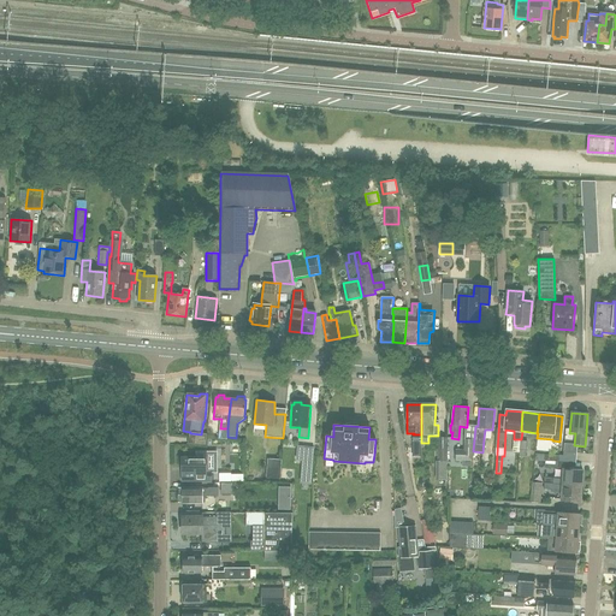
[(473,451),(475,426),(467,425),(467,427),(466,427),(465,439),(463,450),(455,450),(455,461),(472,461),(473,451)]
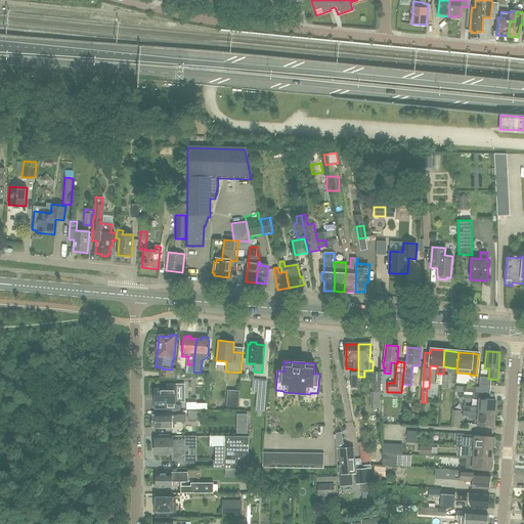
[(373,393),(376,393),(381,392),(381,372),(372,372),(373,393)]
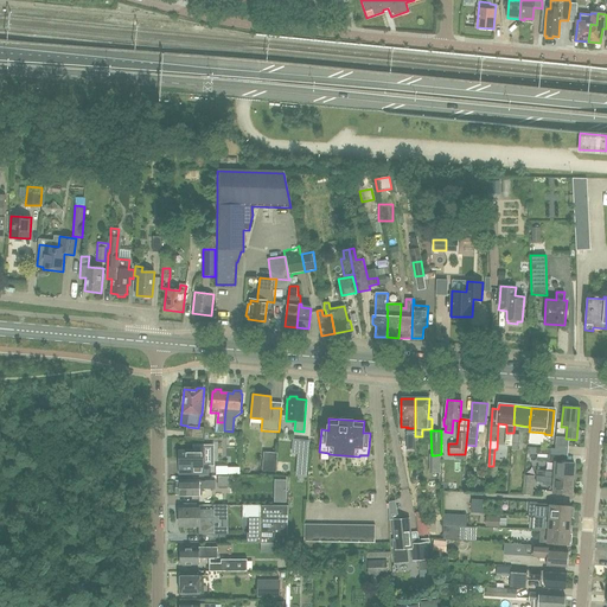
[(551,455),(568,455),(569,446),(556,445),(555,448),(537,448),(536,454),(551,455)]
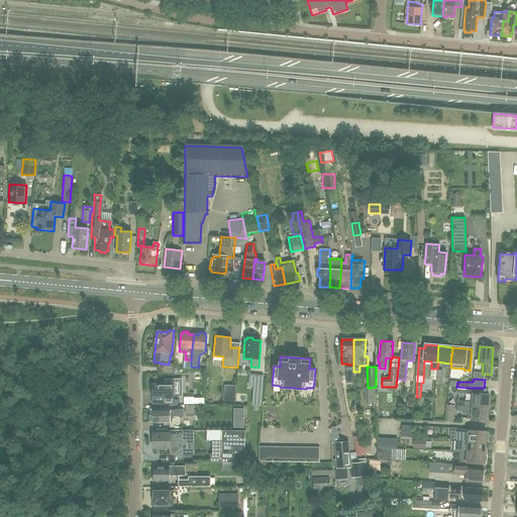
[(178,404),(178,397),(182,397),(182,380),(165,380),(165,384),(151,384),(151,391),(152,391),(152,404),(178,404)]
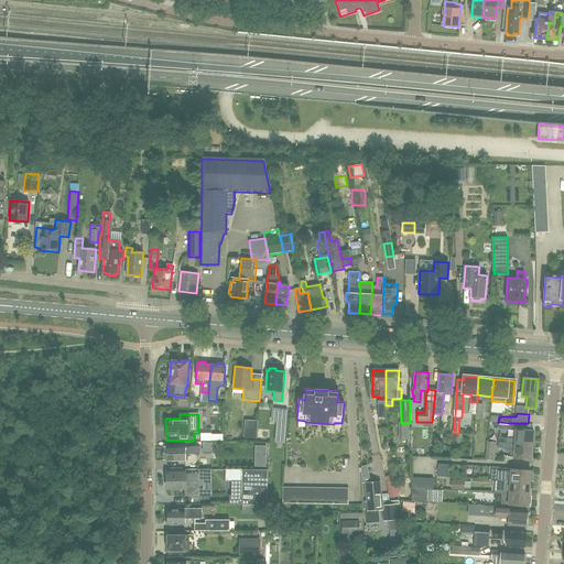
[(257,438),(258,422),(246,421),(245,437),(257,438)]
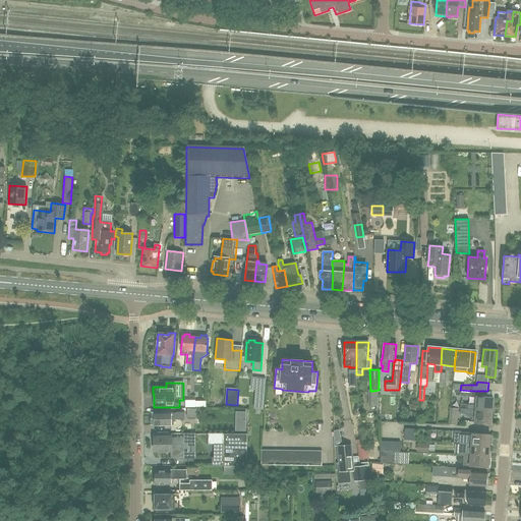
[(264,408),(265,391),(255,390),(253,409),(264,410),(264,408)]
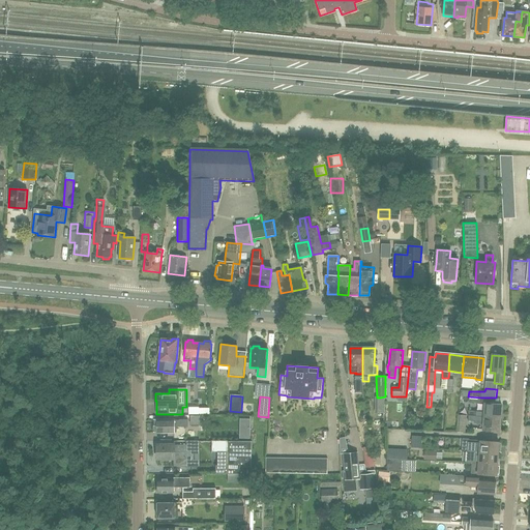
[(475,411),(475,416),(483,417),(499,418),(500,418),(501,405),(495,405),(484,404),(483,412),(475,411)]
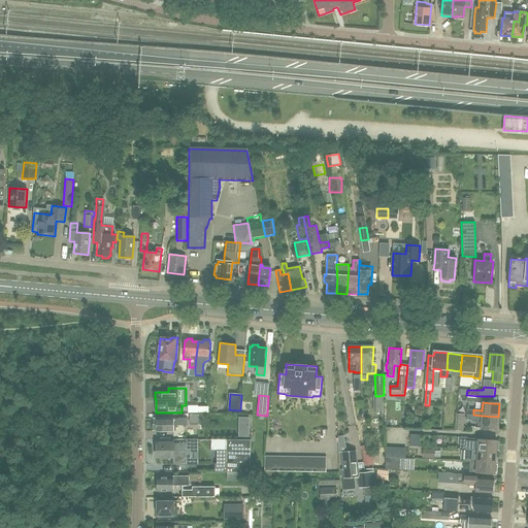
[(466,414),(466,420),(473,420),(472,421),(481,422),(481,429),(497,430),(498,417),(497,417),(482,416),(473,415),(466,414)]
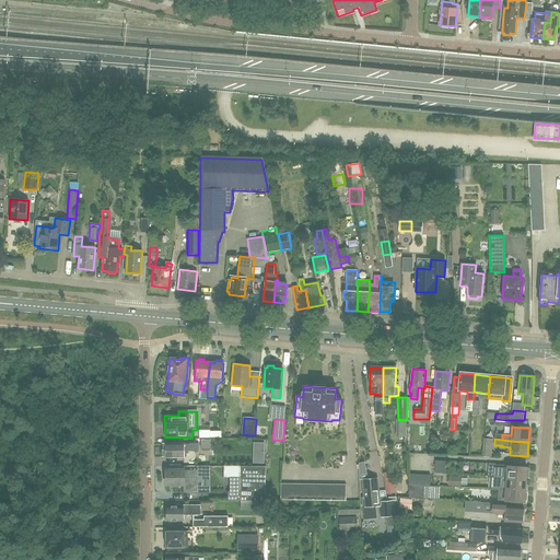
[(211,448),(211,440),(201,440),(201,448),(211,448)]
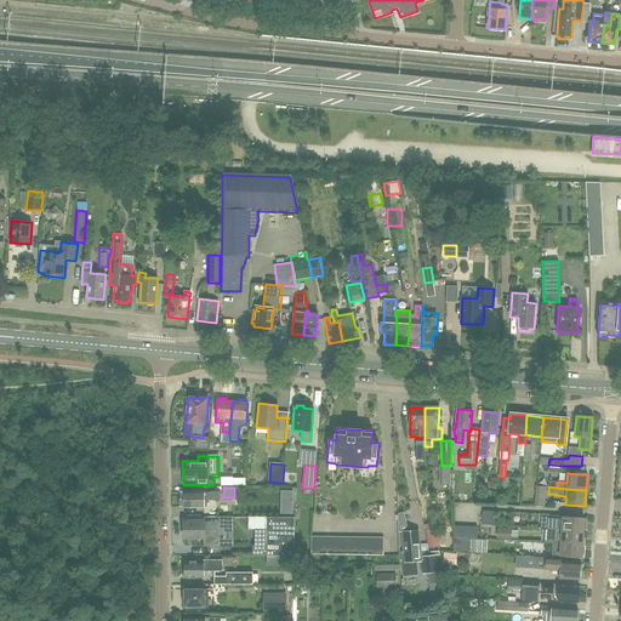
[(184,499),(182,499),(182,505),(184,506),(184,508),(204,508),(205,501),(221,501),(221,493),(210,493),(210,494),(205,494),(205,493),(184,493),(184,499)]
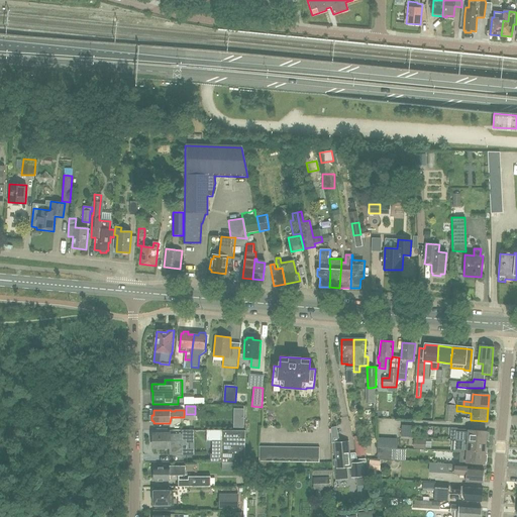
[(244,428),(244,418),(233,418),(233,428),(244,428)]
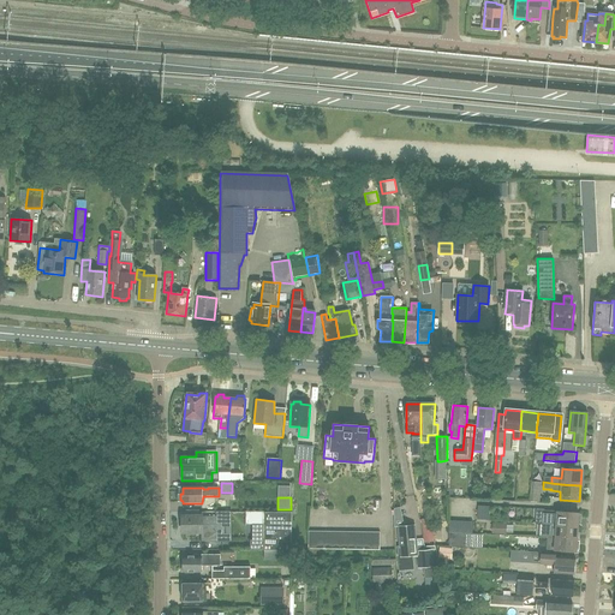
[(216,517),(183,517),(183,532),(202,532),(202,542),(222,542),(222,511),(216,511),(216,517)]
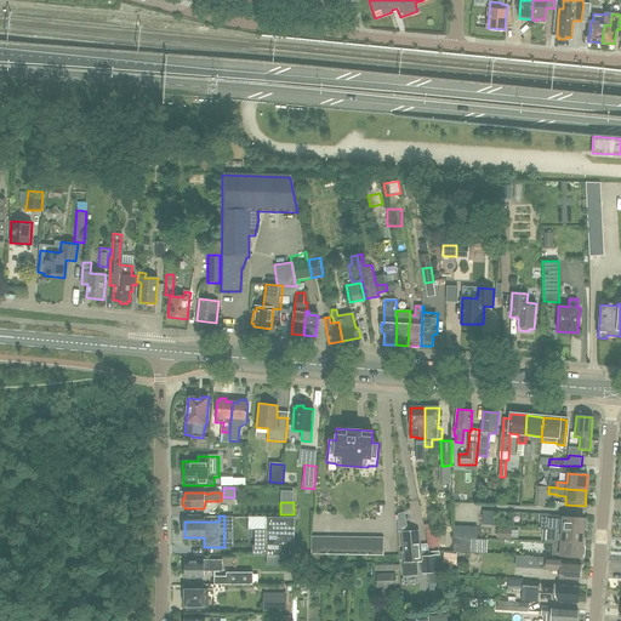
[(584,520),(585,518),(548,516),(547,529),(562,530),(562,529),(584,531),(584,529),(585,529),(586,528),(587,522),(585,520),(584,520)]
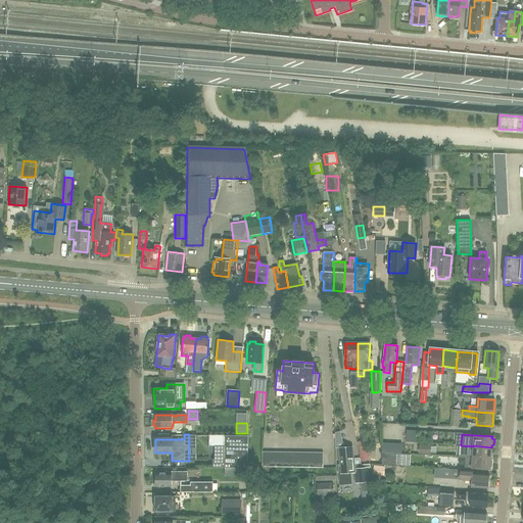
[(226,435),(226,445),(215,445),(215,459),(214,459),(214,467),(225,467),(238,468),(248,468),(249,435),(226,435)]
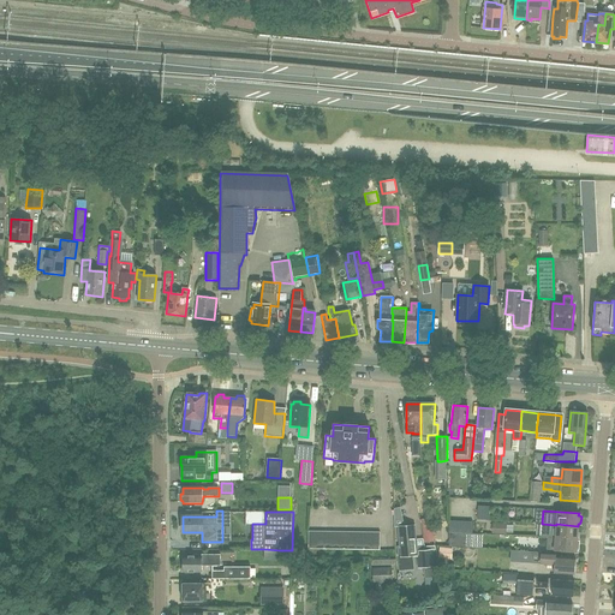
[(433,518),(423,520),(427,532),(436,530),(433,518)]
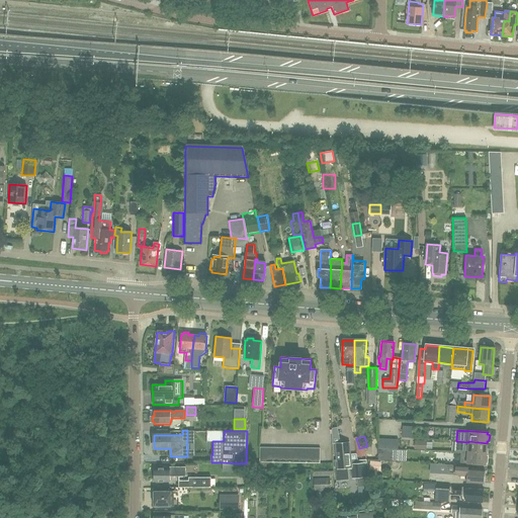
[(404,449),(413,449),(413,441),(404,440),(404,449)]
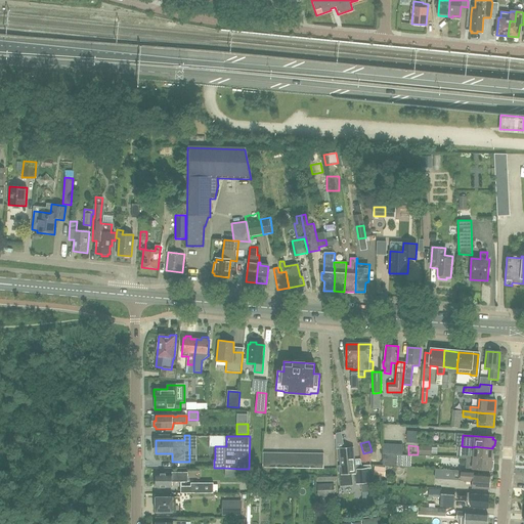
[(467,457),(491,460),(492,448),(474,446),(474,447),(462,446),(461,457),(467,457)]
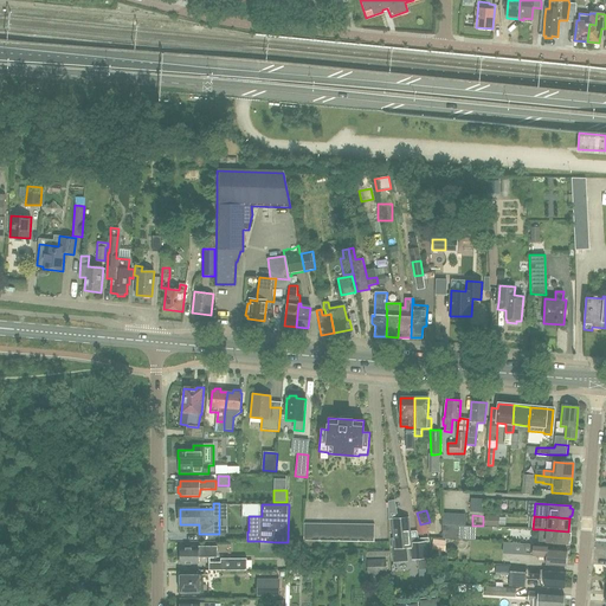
[(394,539),(392,539),(393,549),(394,562),(407,561),(407,548),(411,549),(412,560),(429,559),(426,542),(411,543),(410,532),(408,519),(398,520),(392,520),(394,539)]
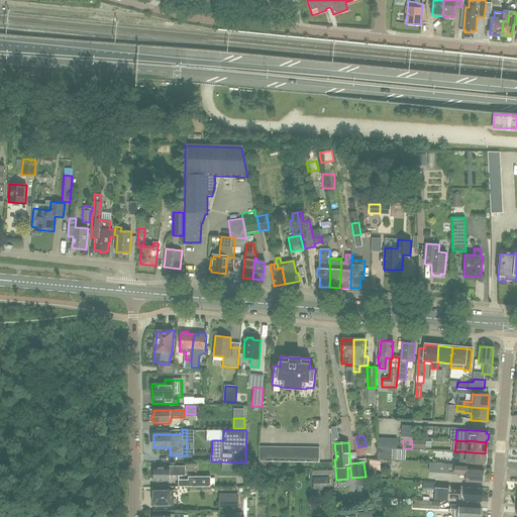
[(485,453),(460,451),(459,462),(484,464),(484,462),(485,463),(487,462),(487,456),(486,455),(485,455),(485,453)]
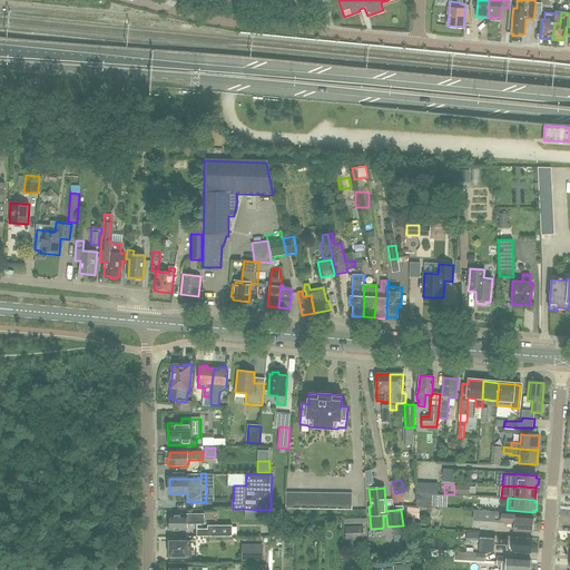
[(259,510),(245,509),(245,519),(259,519),(259,510)]
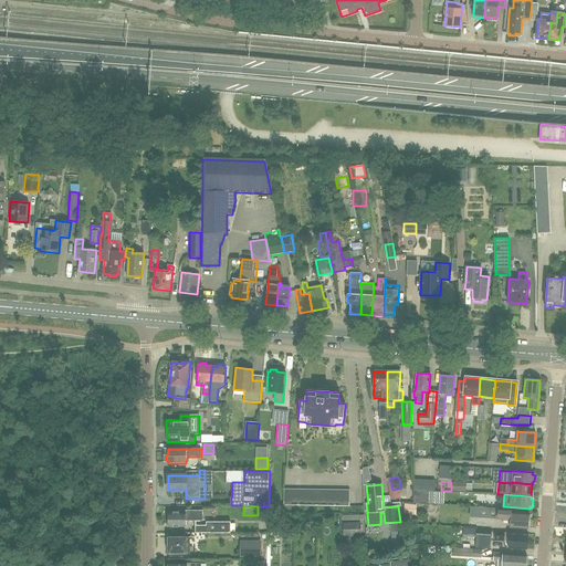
[(528,528),(530,514),(511,513),(511,510),(498,509),(496,520),(510,521),(510,527),(528,528)]
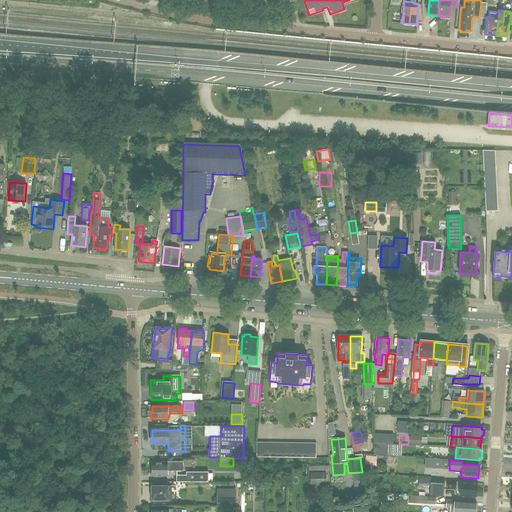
[(152,477),(168,477),(168,472),(184,472),(183,462),(161,462),(161,464),(152,464),(152,477)]
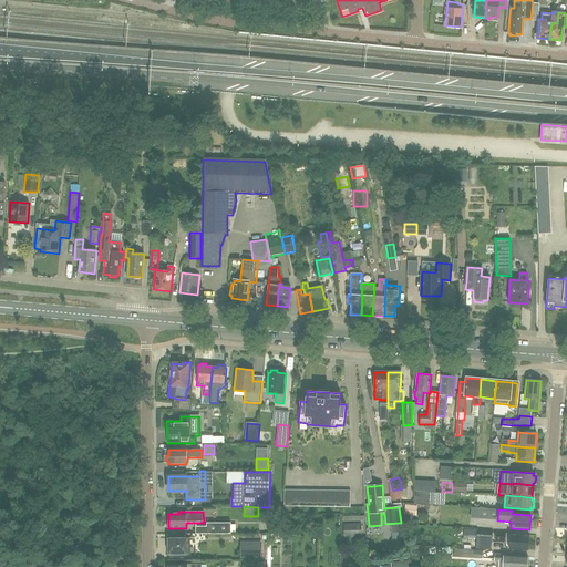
[(206,533),(230,533),(232,522),(206,522),(206,533)]
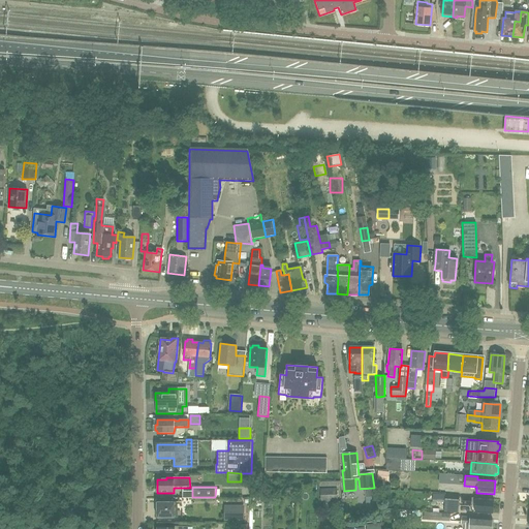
[(458,514),(460,495),(445,494),(444,512),(458,514)]
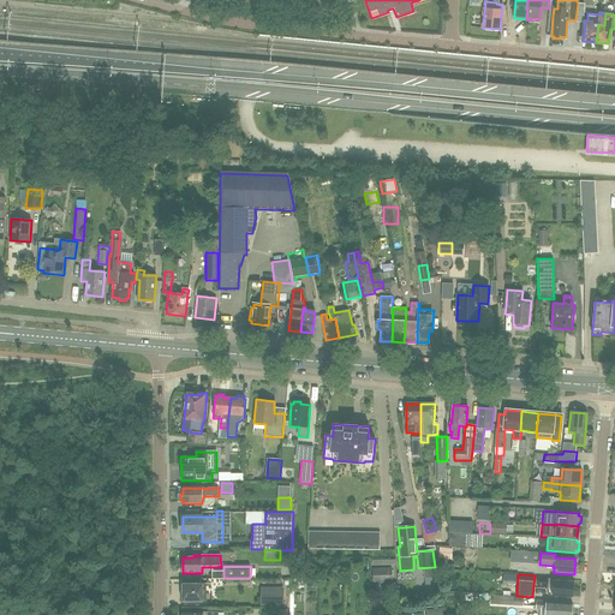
[(572,597),(573,581),(554,579),(553,596),(572,597)]
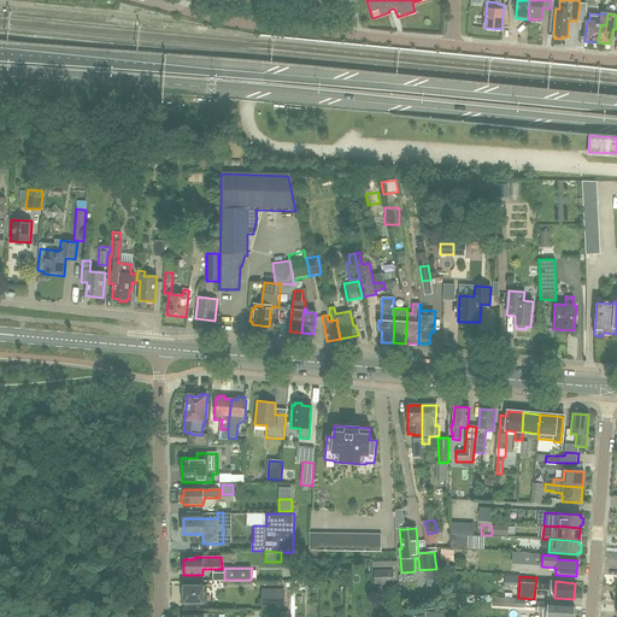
[(183,604),(204,604),(204,586),(183,586),(183,604)]
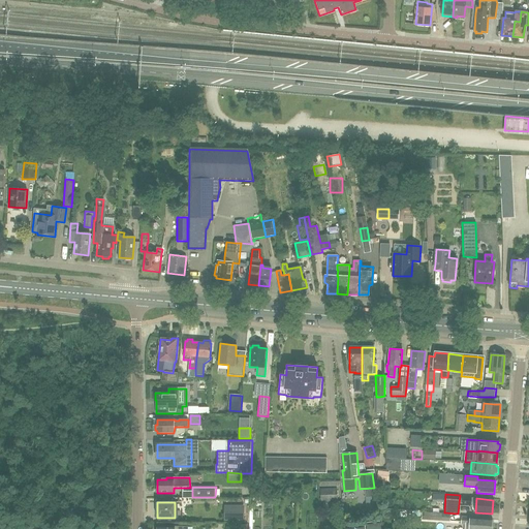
[(224,505),(224,521),(244,521),(244,505),(224,505)]
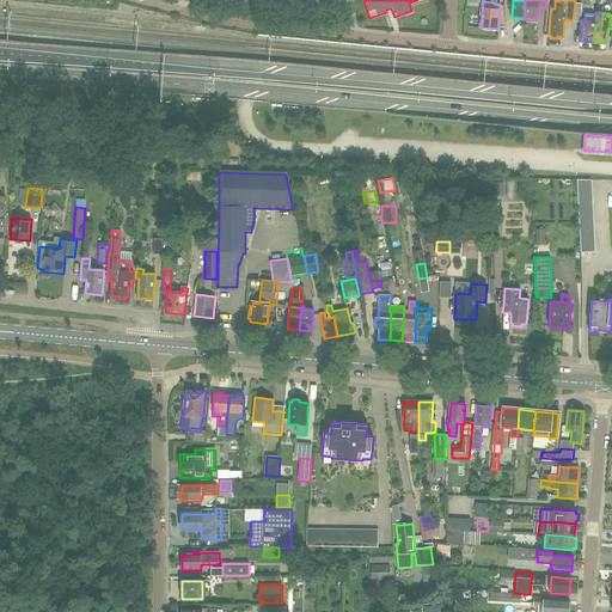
[(520,604),(521,594),(488,593),(488,601),(520,604)]
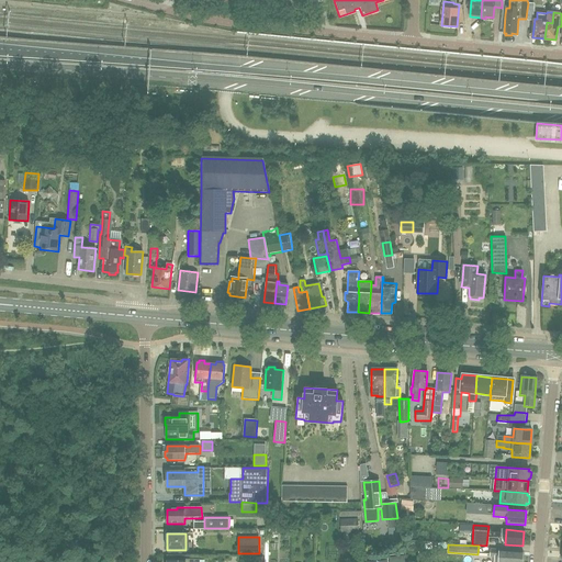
[(495,557),(494,561),(521,561),(523,552),(498,550),(498,557),(495,557)]
